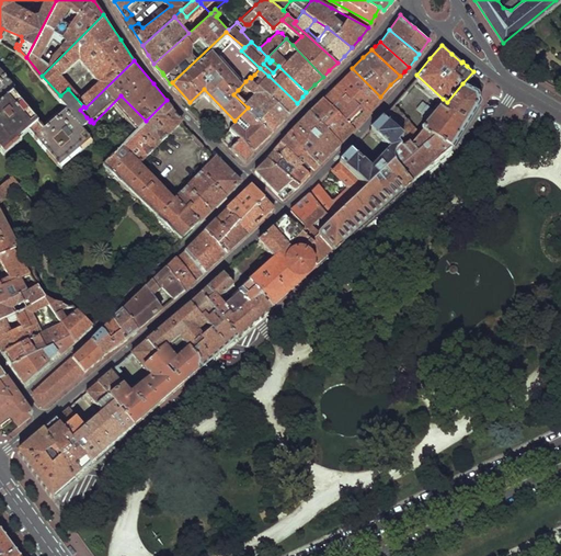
[(0,146),(24,125),(57,161),(87,132),(79,123),(82,121),(87,117),(80,110),(83,106),(68,89),(60,95),(68,106),(46,126),(11,90),(15,86),(0,67),(0,146)]
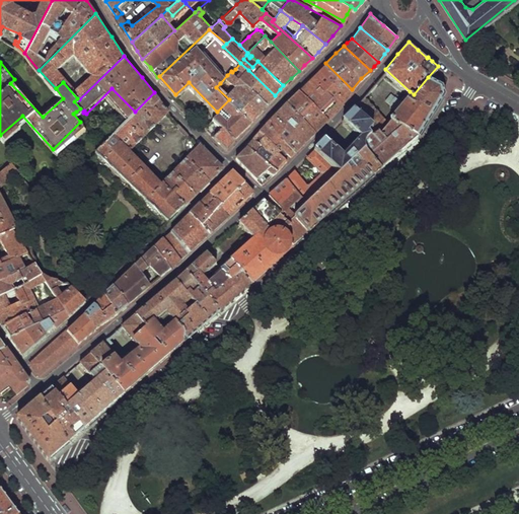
[(299,89),(328,117),(340,102),(352,89),(325,63),(310,78),(299,89)]
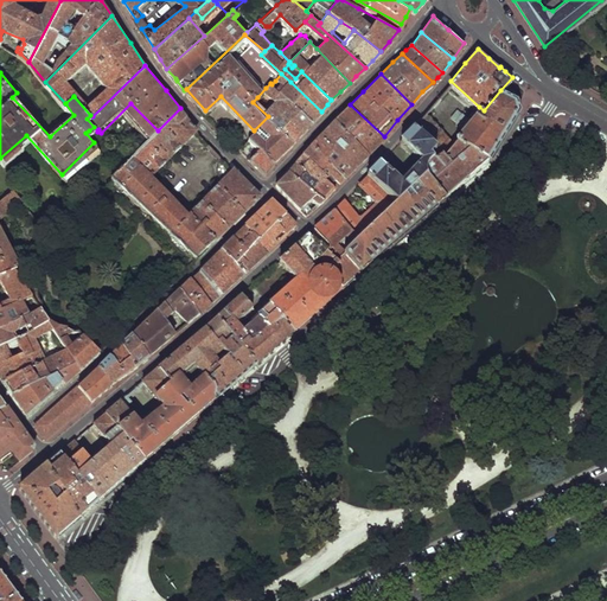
[(272,84),(313,120),(317,115),(321,112),(291,82),(285,90),(275,81),(272,84)]
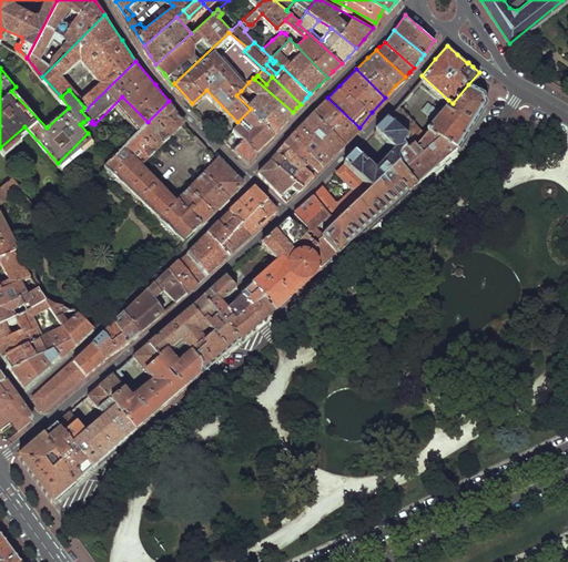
[(251,109),(274,132),(285,121),(293,112),(254,79),(253,78),(249,82),(262,94),(253,103),(241,91),(236,95),(251,109)]
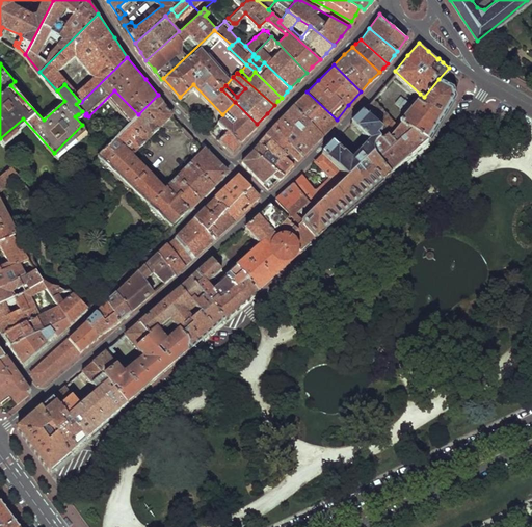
[(399,119),(401,122),(428,137),(443,114),(455,95),(451,85),(439,79),(424,97),(420,94),(399,119)]
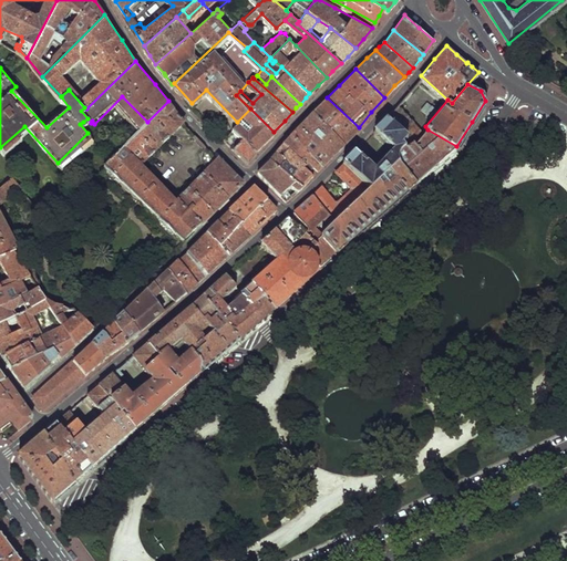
[(313,111),(343,143),(352,134),(359,127),(327,97),(313,111)]
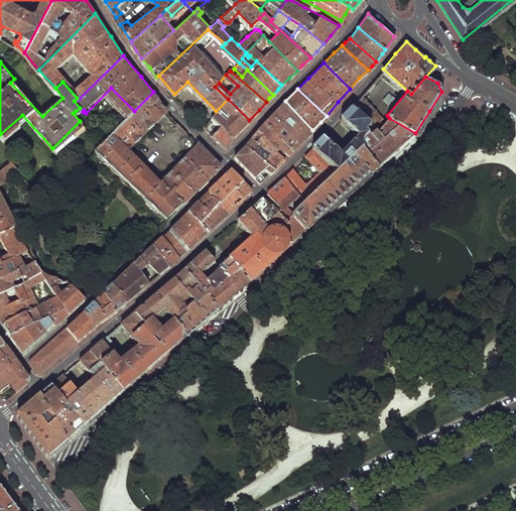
[(95,149),(165,217),(222,164),(198,140),(197,141),(189,133),(185,137),(184,142),(187,147),(189,149),(160,180),(127,148),(158,117),(164,122),(169,122),(174,122),(176,120),(168,112),(168,110),(153,92),(134,111),(95,149)]
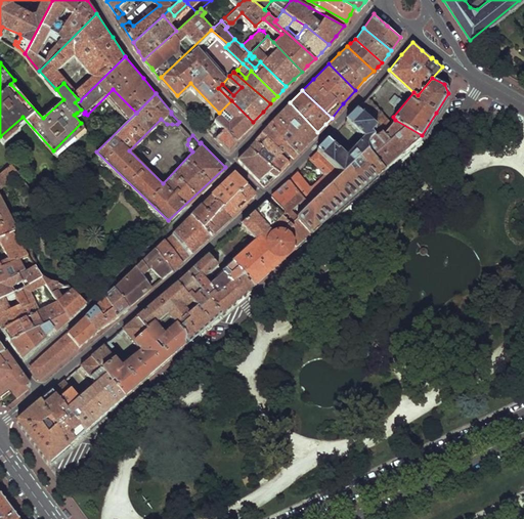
[(356,106),(376,126),(379,129),(390,117),(368,94),(356,106)]
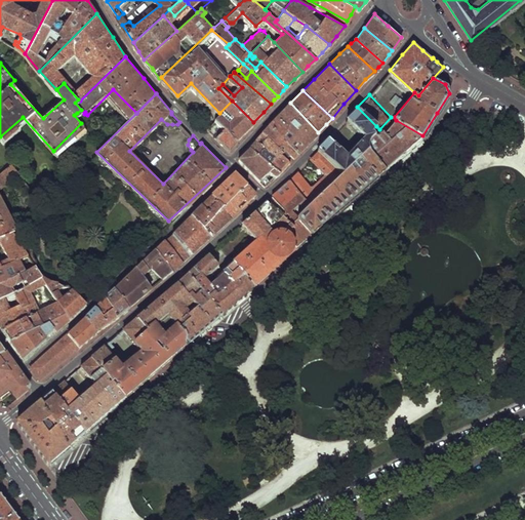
[(207,126),(216,134),(224,127),(237,137),(245,130),(253,122),(232,101),(219,113),(207,126)]
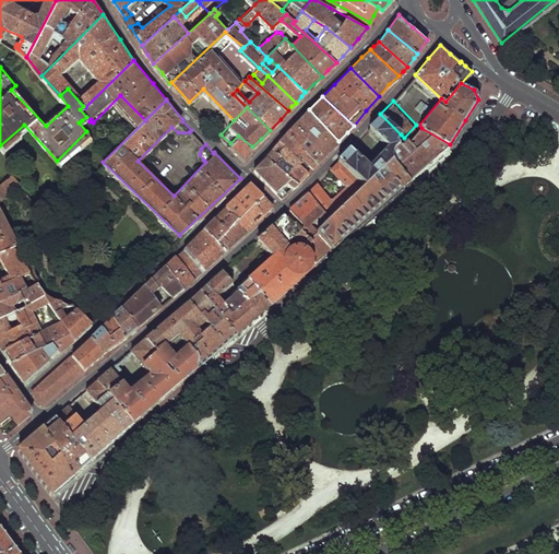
[(287,131),(318,162),(328,152),(339,141),(309,109),(298,120),(287,131)]
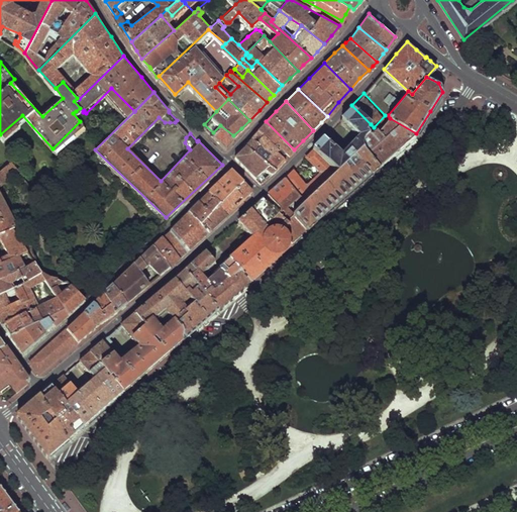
[(322,184),(305,200),(301,203),(293,211),(286,217),(290,222),(282,229),(286,233),(287,239),(291,243),(301,234),(375,170),(379,166),(364,149),(360,141),(366,134),(371,132),(367,128),(371,124),(351,105),(341,116),(358,132),(341,150),(323,134),(312,144),(314,146),(337,169),(322,184)]
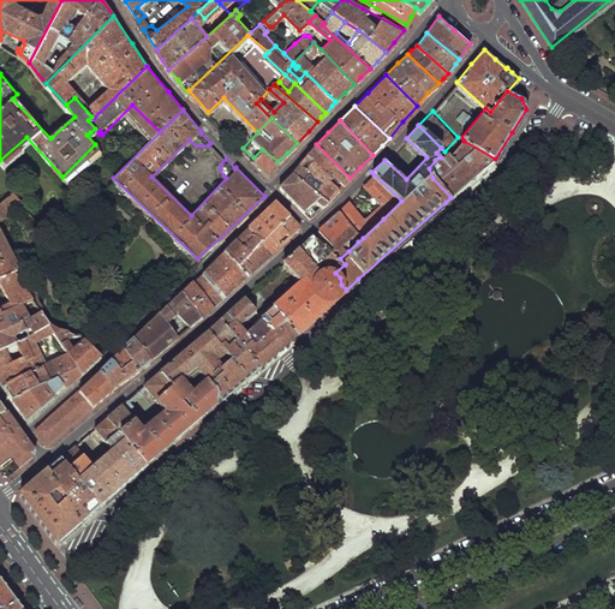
[(441,157),(435,160),(429,168),(433,178),(451,197),(454,193),(495,159),(464,141),(452,155),(448,153),(441,157)]
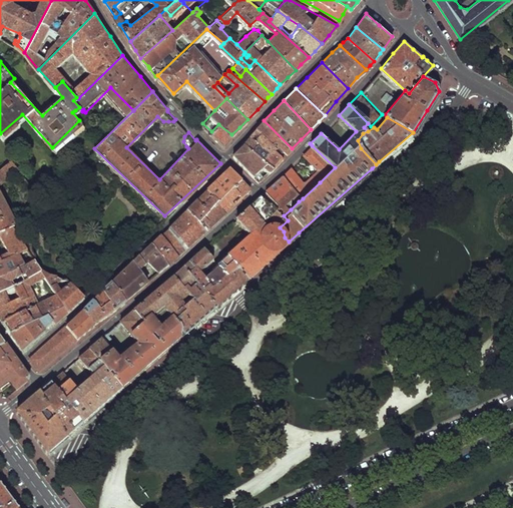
[(255,128),(276,146),(277,147),(279,144),(288,152),(292,148),(264,120),(260,124),(255,128)]
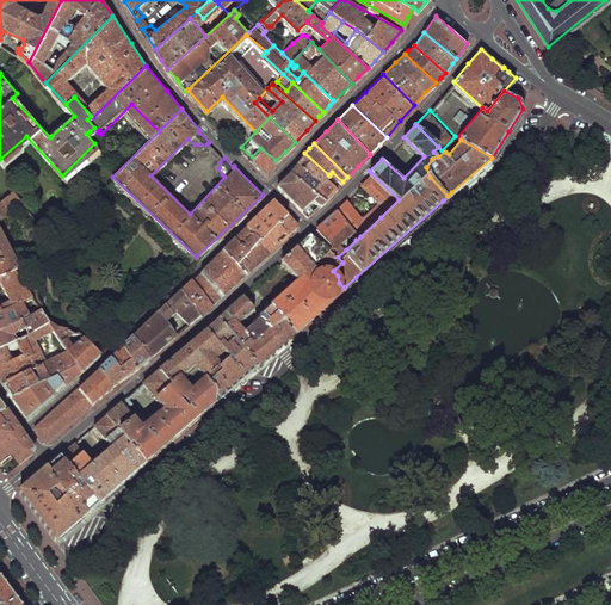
[(260,148),(252,156),(267,172),(277,162),(276,160),(260,148)]
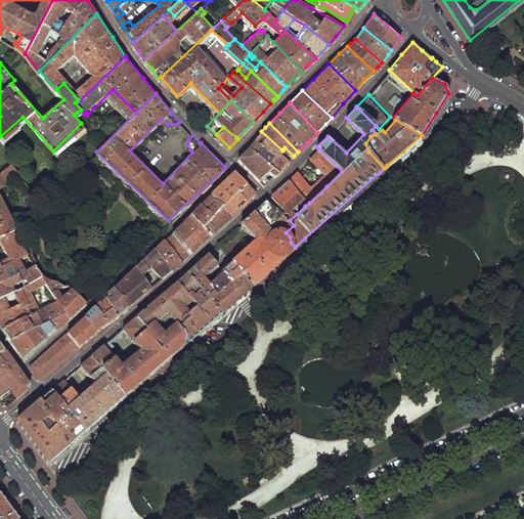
[(269,162),(279,171),(286,165),(290,161),(279,152),(281,149),(261,131),(258,134),(256,137),(275,156),(269,162)]
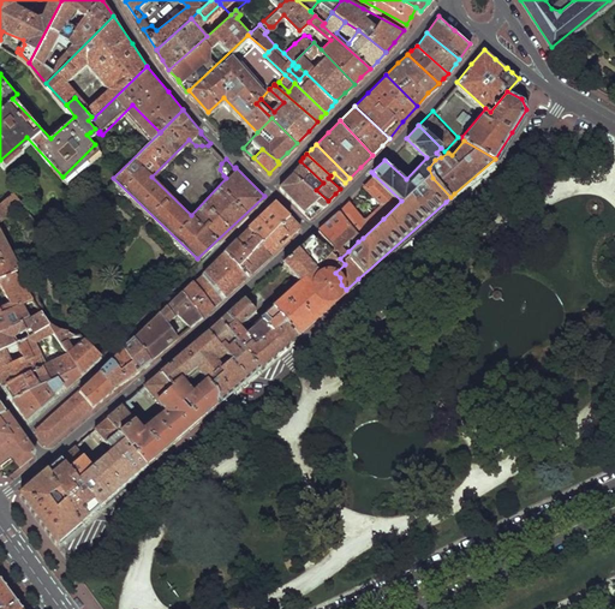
[(296,166),(292,171),(316,190),(323,183),(300,161),(296,166)]
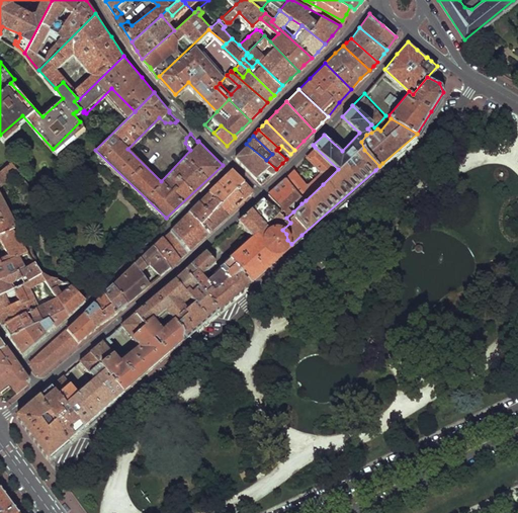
[(247,167),(261,181),(276,169),(266,160),(246,144),(235,155),(247,167)]
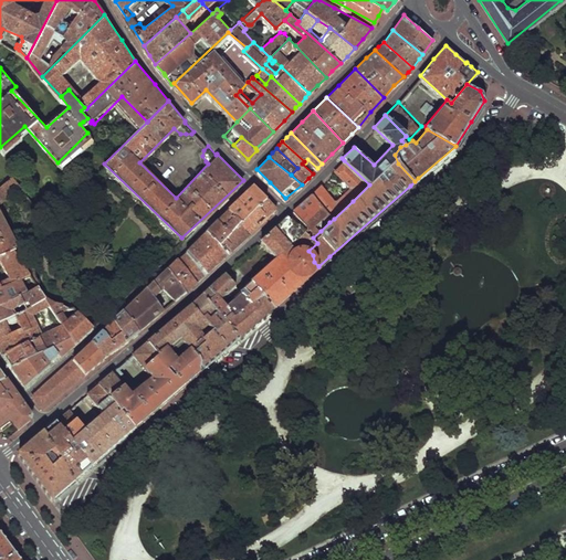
[(350,187),(344,192),(353,201),(369,185),(344,160),(335,168),(350,182),(350,187)]
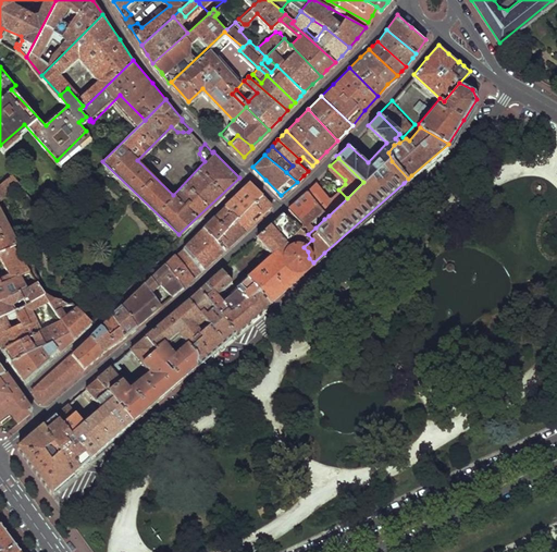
[(0,253),(14,247),(17,245),(0,211),(0,197),(19,181),(12,172),(0,182),(0,253)]
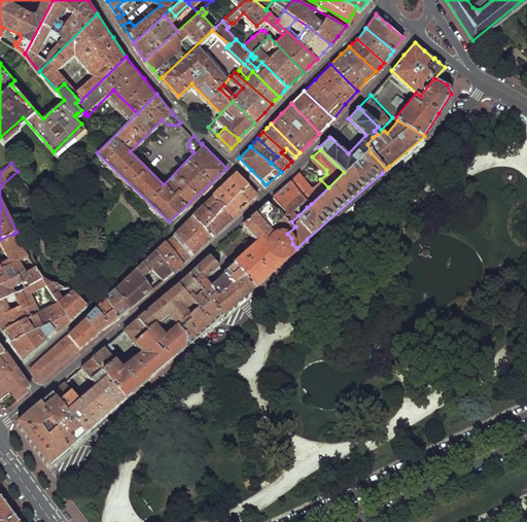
[(213,193),(224,205),(248,182),(237,170),(226,180),(213,193)]
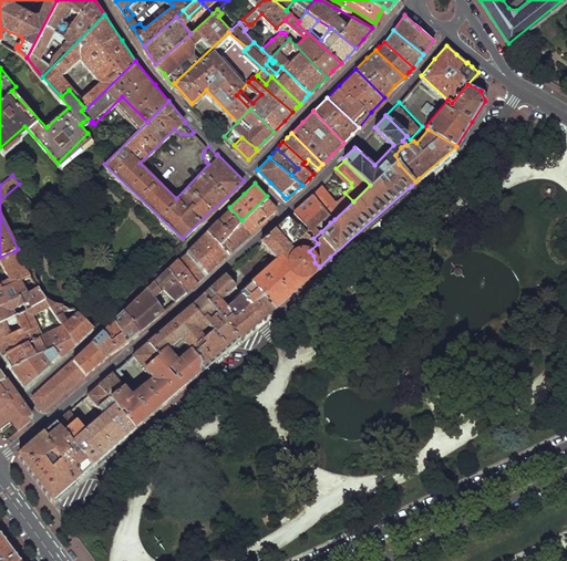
[(312,190),(328,210),(332,216),(334,219),(353,201),(344,193),(339,198),(333,198),(321,183),(312,190)]
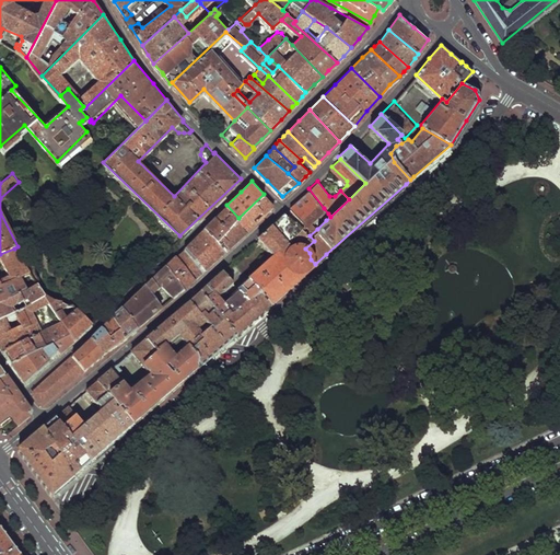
[(283,212),(304,228),(303,229),(310,235),(317,229),(311,221),(324,208),(308,188),(300,197),(283,212)]
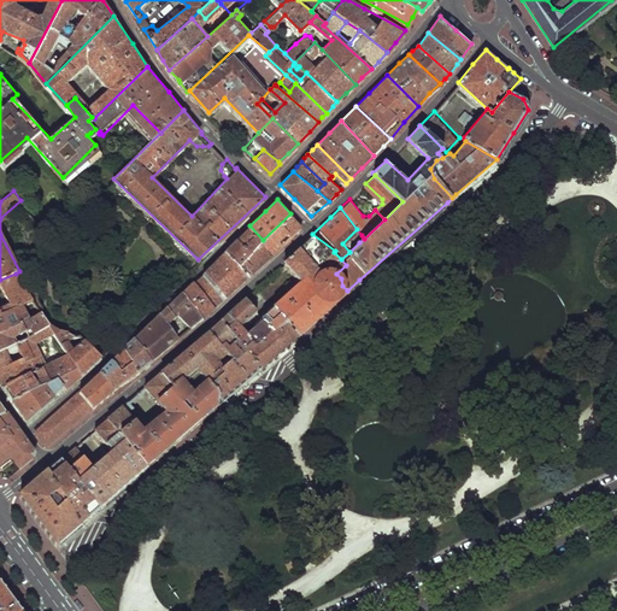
[(260,242),(270,253),(285,240),(300,224),(291,213),(263,240),(260,242)]
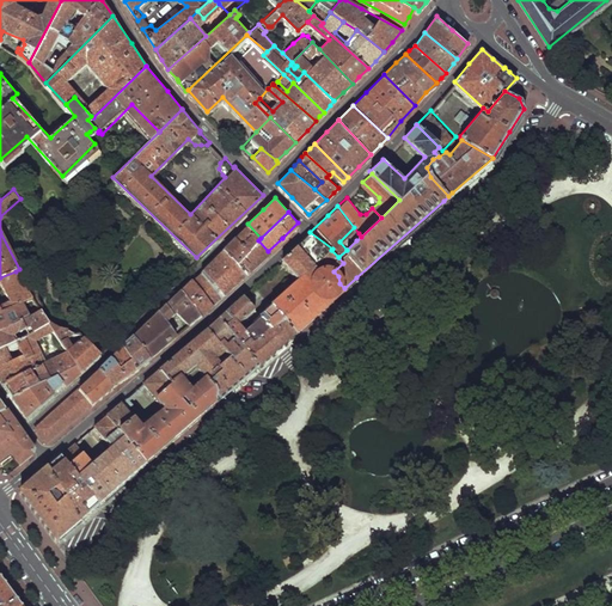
[(236,236),(249,251),(258,240),(261,238),(248,224),(242,230),(236,236)]
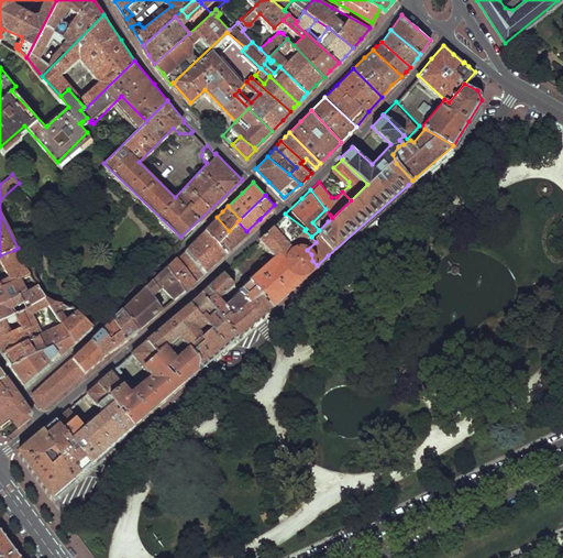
[(250,298),(260,290),(273,304),(296,283),(317,265),(312,261),(311,254),(307,250),(316,242),(311,237),(305,230),(306,229),(285,214),(258,238),(275,255),(240,287),(250,298)]
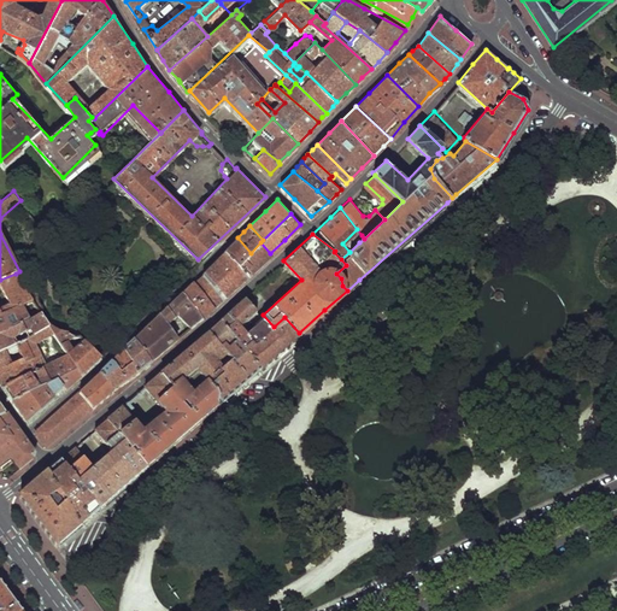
[(225,250),(240,264),(251,253),(238,238),(233,242),(225,250)]
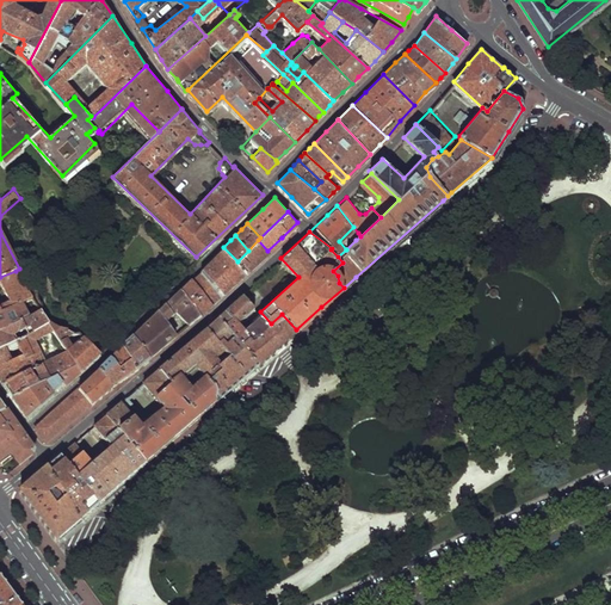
[(238,261),(246,271),(257,260),(267,251),(258,240),(248,251),(238,261)]
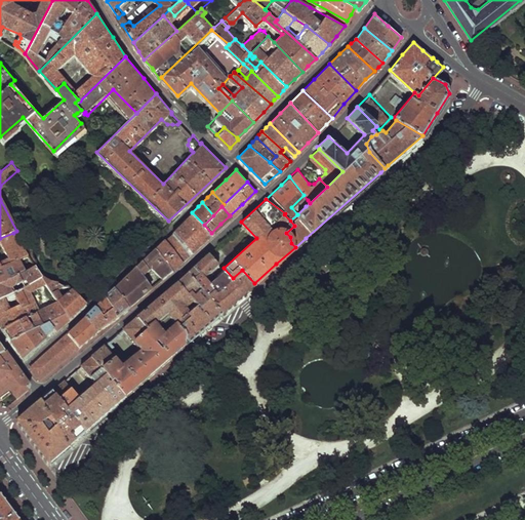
[(164,238),(182,260),(198,245),(211,233),(204,225),(192,212),(180,224),(164,238)]
